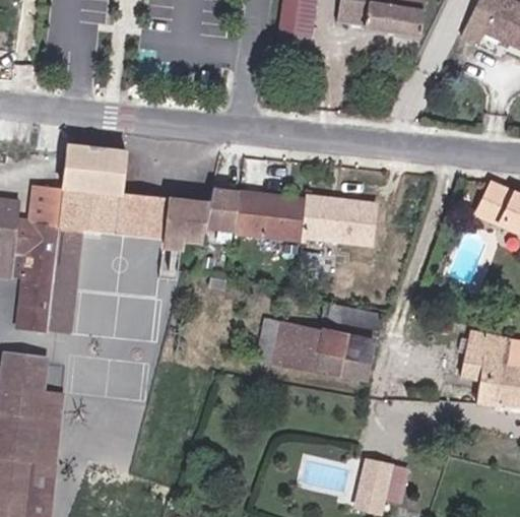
[(308,49),(315,0),(283,0),(277,46),(308,49)]
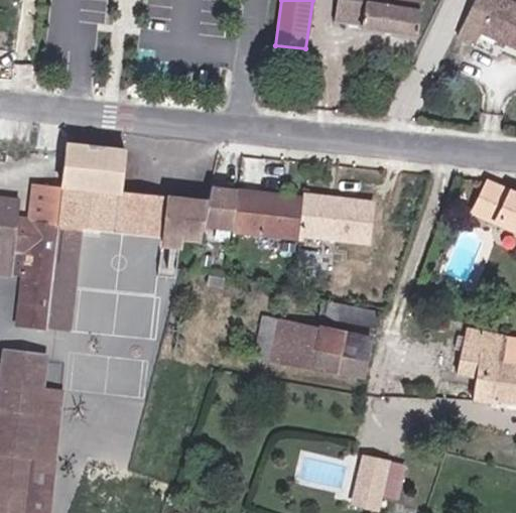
[(338,0),(335,18),(362,22),(362,25),(417,34),(422,0),(338,0)]
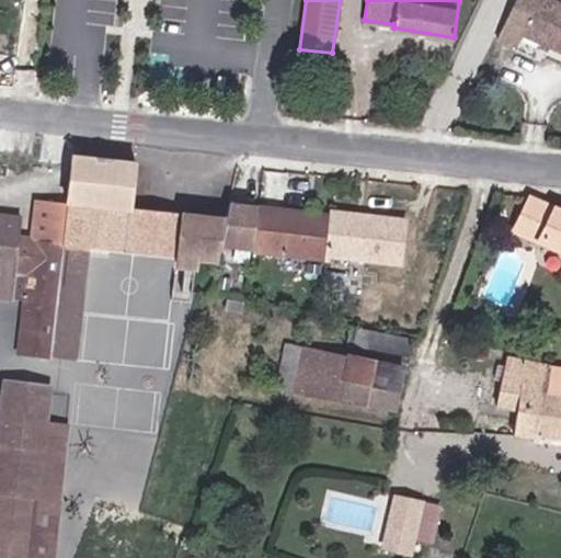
[(515,0),(497,36),(516,45),(523,32),(560,49),(560,2),(556,0),(515,0)]
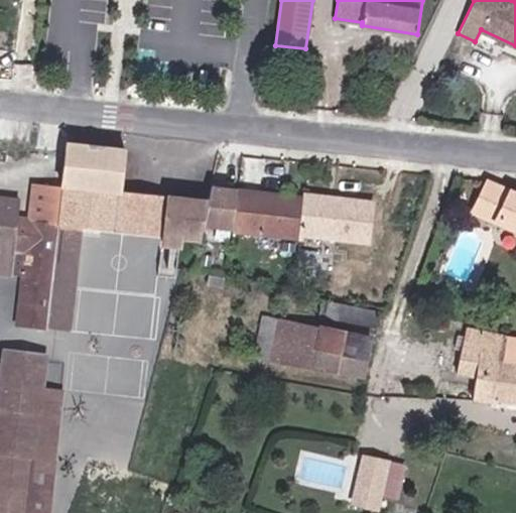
[(180,237),(201,240),(203,226),(208,200),(120,190),(125,148),(67,140),(60,185),(32,182),(28,216),(18,215),(20,198),(0,195),(0,271),(12,273),(14,250),(24,251),(16,325),(45,328),(45,325),(57,222),(80,225),(162,234),(161,245),(178,247),(180,237)]
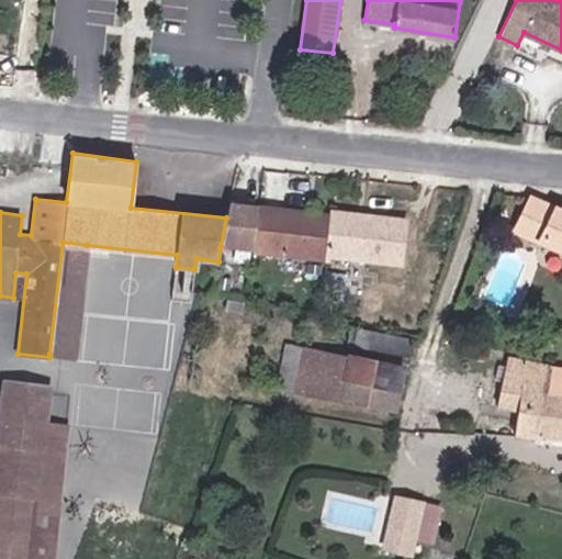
[(561,250),(561,209),(530,196),(515,231),(561,250)]
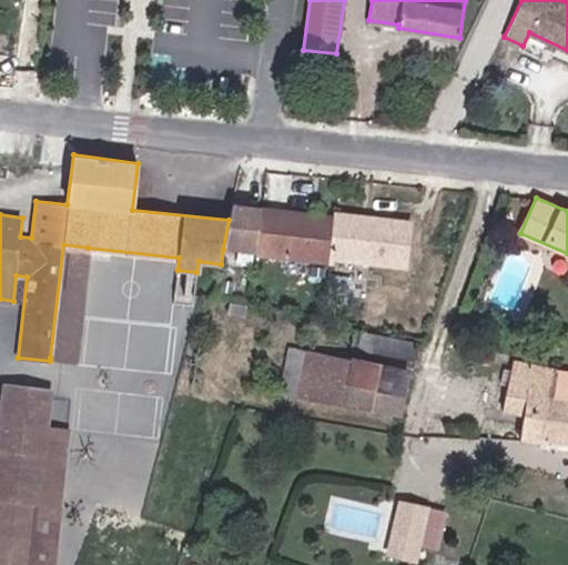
[(261,208),(232,204),(229,220),(223,249),(256,251),(261,208)]
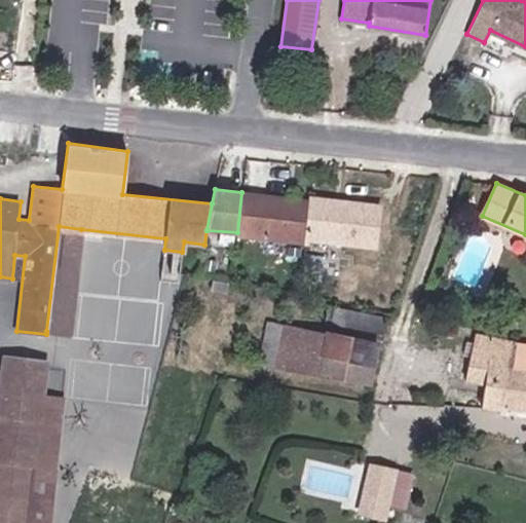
[(308,196),(308,200),(245,193),(238,234),(309,243),(310,237),(375,247),(380,206),(308,196)]
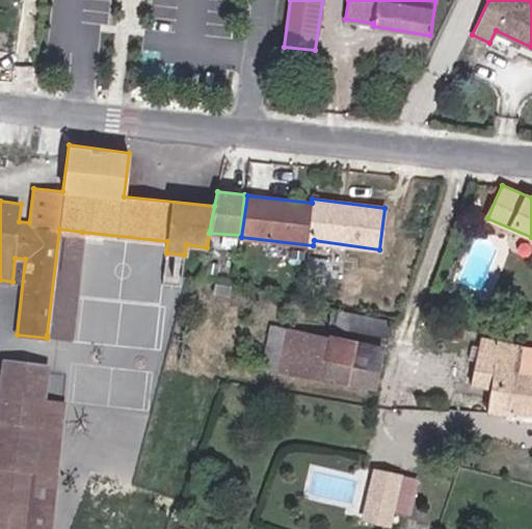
[(59,229),(47,335),(72,339),(82,232),(59,229)]
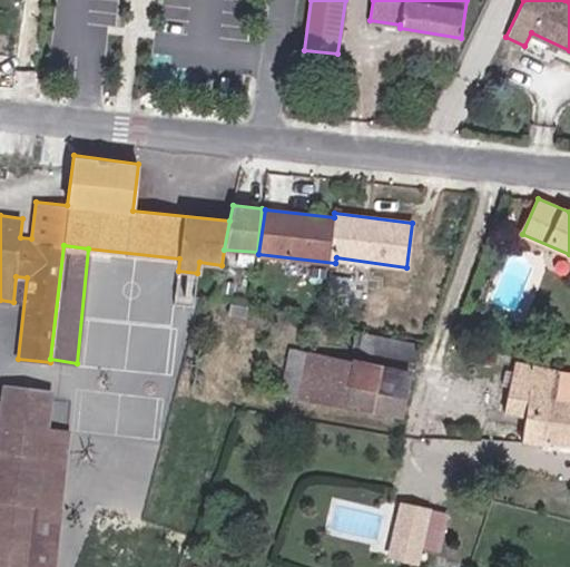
[(197,273),(178,271),(177,291),(202,296),(203,293),(215,296),(222,265),(199,262),(197,273)]
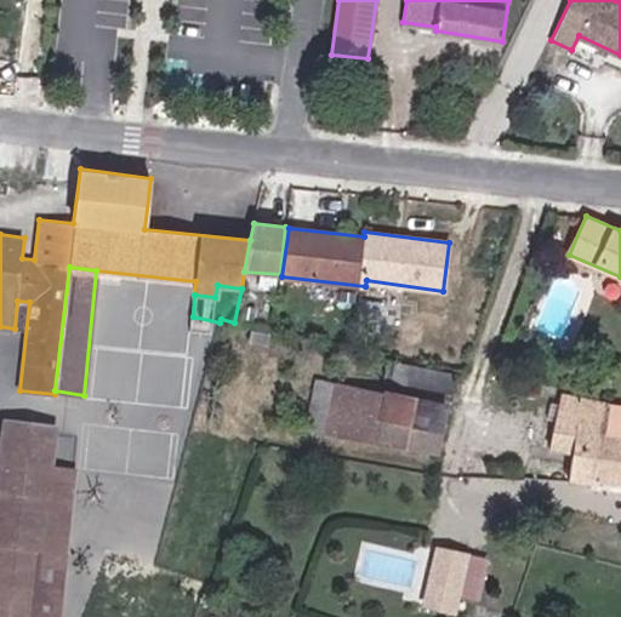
[(391,381),(453,393),(456,373),(394,361),(391,381)]
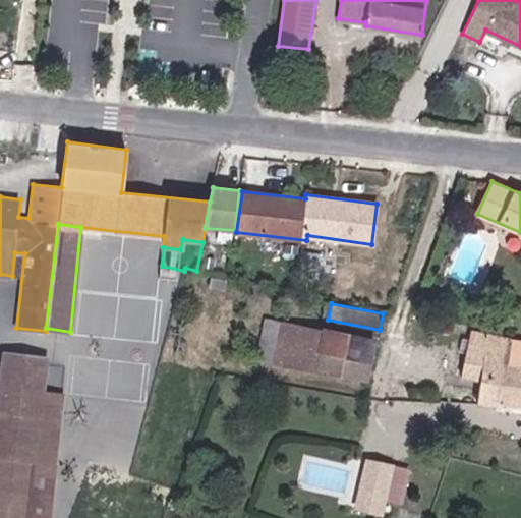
[(267,315),(255,361),(365,381),(373,342),(267,315)]
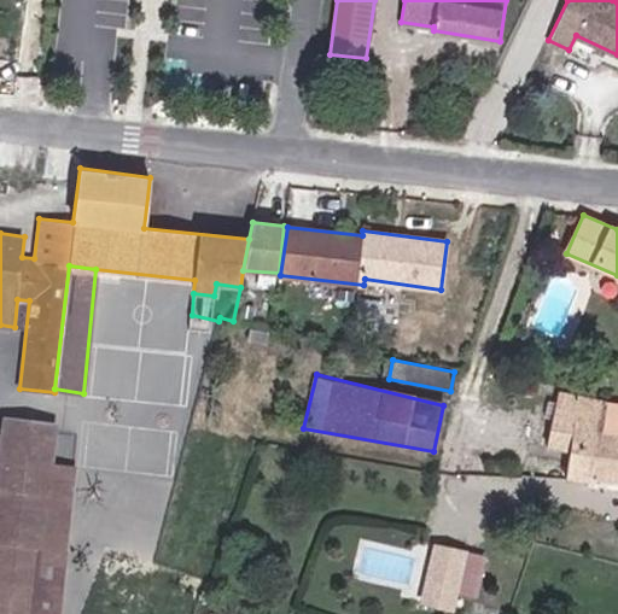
[(592,480),(599,433),(605,401),(558,390),(547,445),(569,449),(564,478),(592,480)]
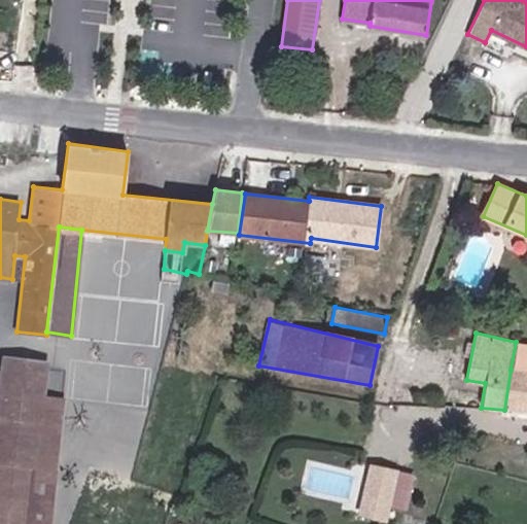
[(526,372),(526,343),(516,342),(511,370),(526,372)]
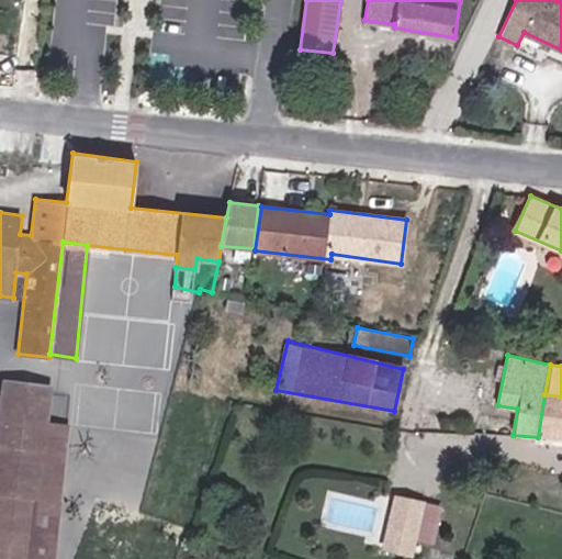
[(0,415),(0,512),(35,520),(37,495),(45,423),(49,386),(4,380),(0,415)]
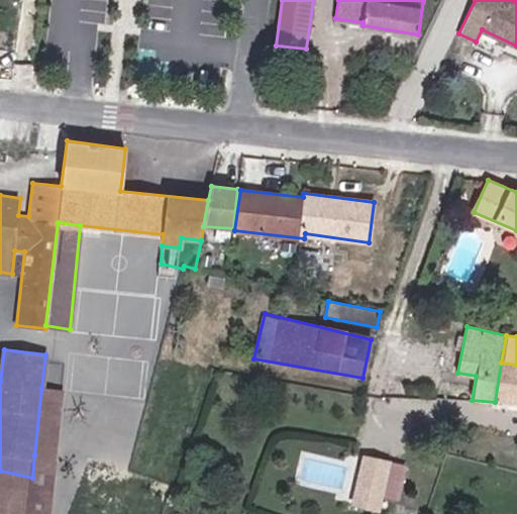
[(495,402),(516,403),(516,365),(501,363),(495,402)]
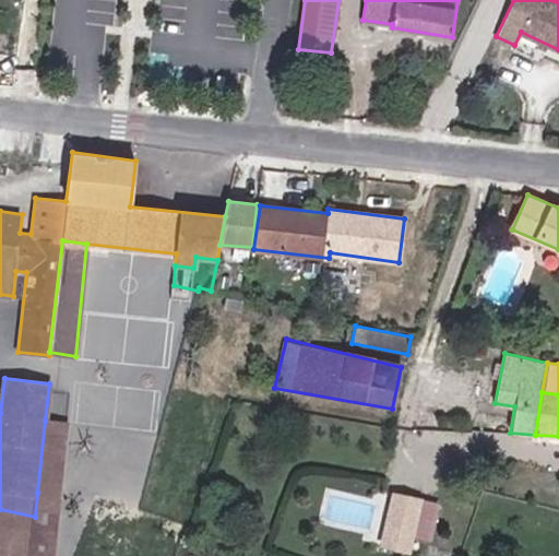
[(59,495),(67,424),(45,421),(37,493),(59,495)]
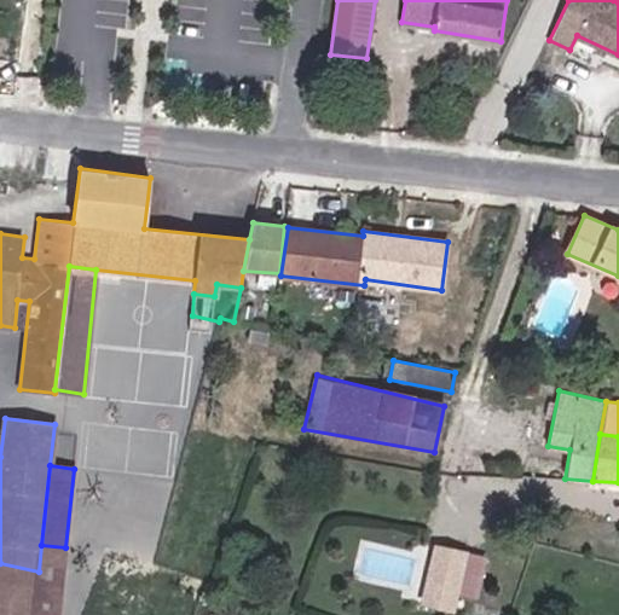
[(435,545),(422,601),(452,608),(466,551),(435,545)]
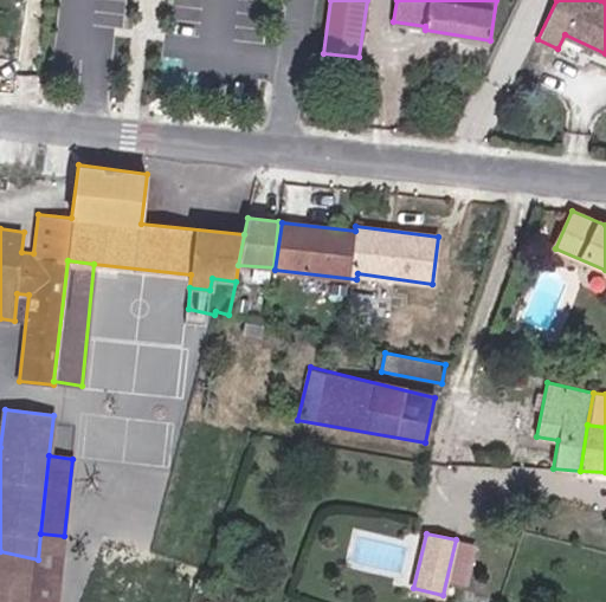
[(32,601),(38,560),(0,551),(0,601),(32,601)]
